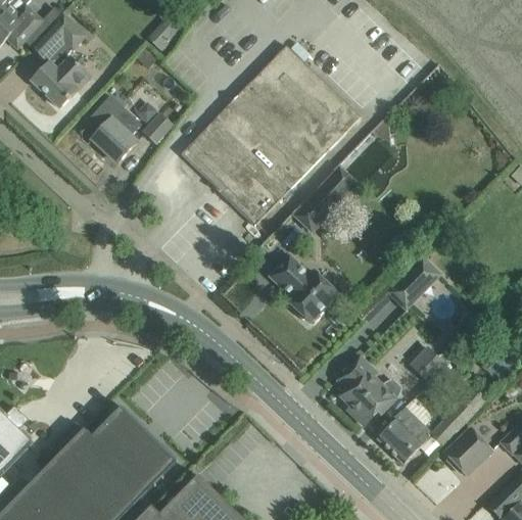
[(10,0),(0,11),(0,44),(11,33),(21,43),(25,39),(32,45),(62,13),(55,6),(42,19),(25,4),(29,0),(10,0)]
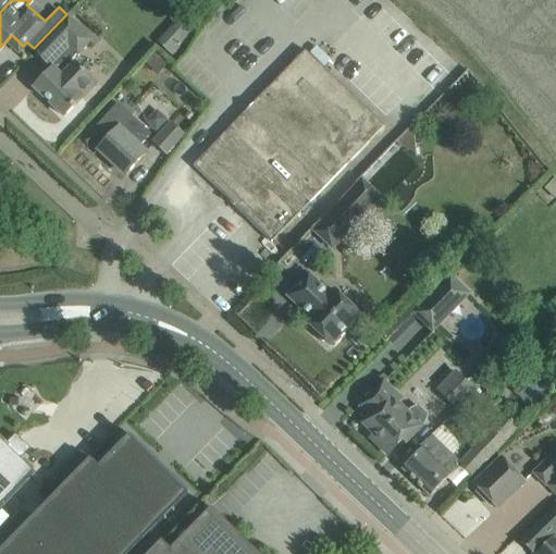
[(0,12),(11,0),(0,0),(0,12)]
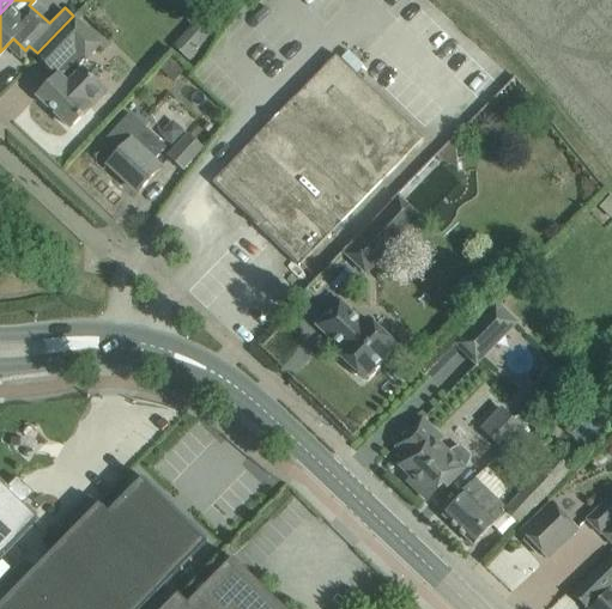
[(74,16),(73,16),(37,53),(58,73),(37,93),(70,125),(104,89),(80,65),(103,41),(76,14),(74,16)]
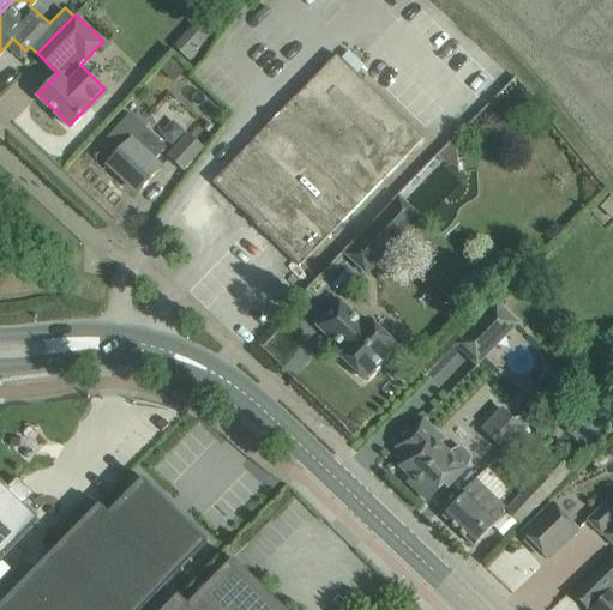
[(190,23),(172,47),(187,59),(205,35),(190,23)]
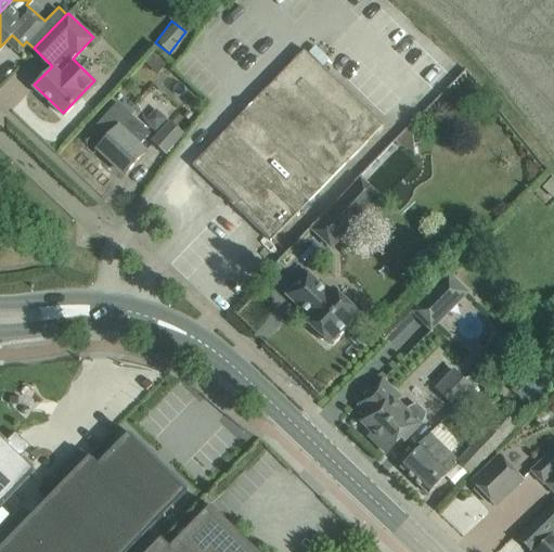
[(209,179),(230,200),(270,238),(308,200),(382,123),(316,59),(304,48),(192,163),(196,167),(190,175),(203,187),(209,179)]
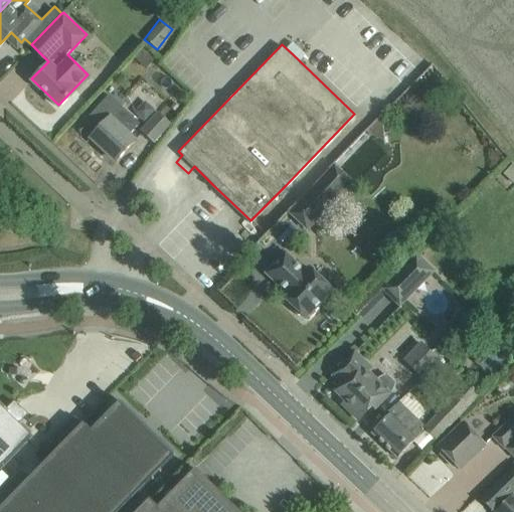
[(109,94),(89,115),(100,125),(91,136),(116,159),(134,139),(128,133),(138,121),(109,94)]
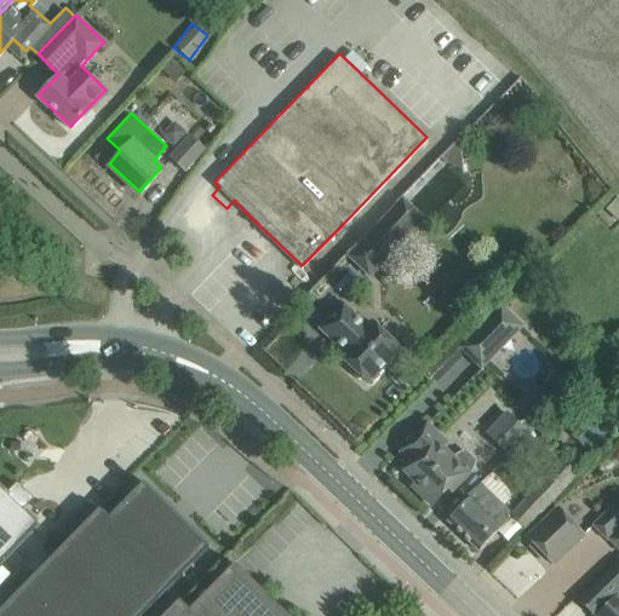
[(204,147),(189,133),(170,155),(184,168),(204,147)]
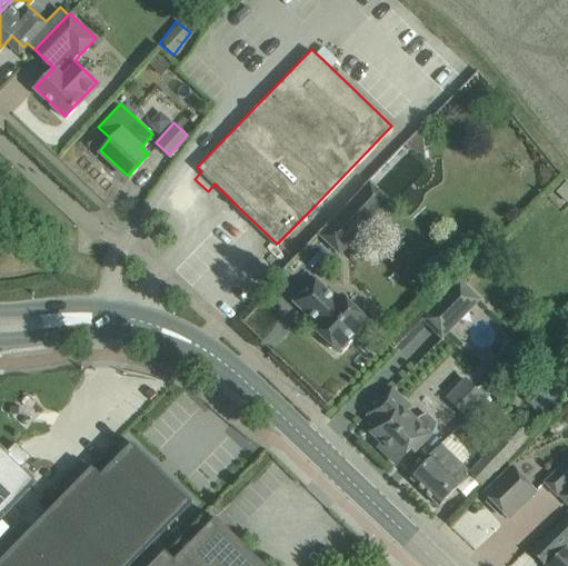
[(405,142),(408,146),(408,147),(411,148),(414,149),(417,150),(419,152),(421,154),(422,155),(424,156),(424,157),(425,157),(425,156),(422,125),(405,142)]
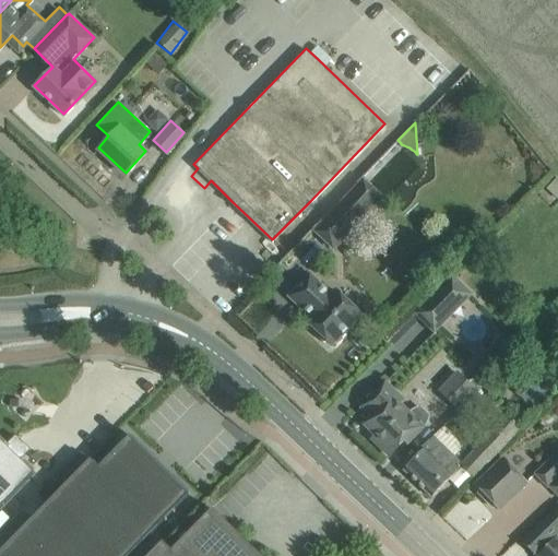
[(347,194),(313,229),(332,247),(366,212),(347,194)]
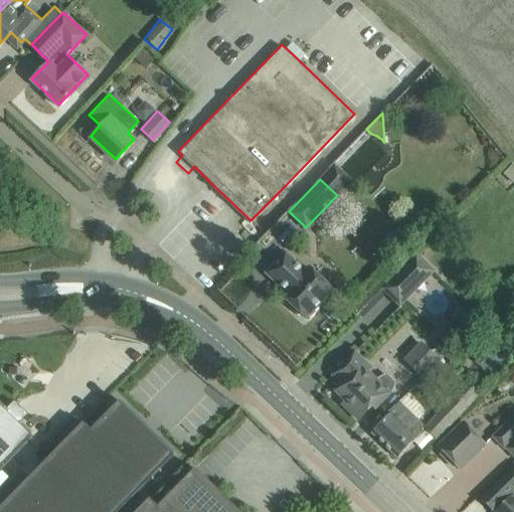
[(304,268),(286,250),(266,271),(286,290),(282,295),(305,316),(332,287),(307,264),(304,268)]
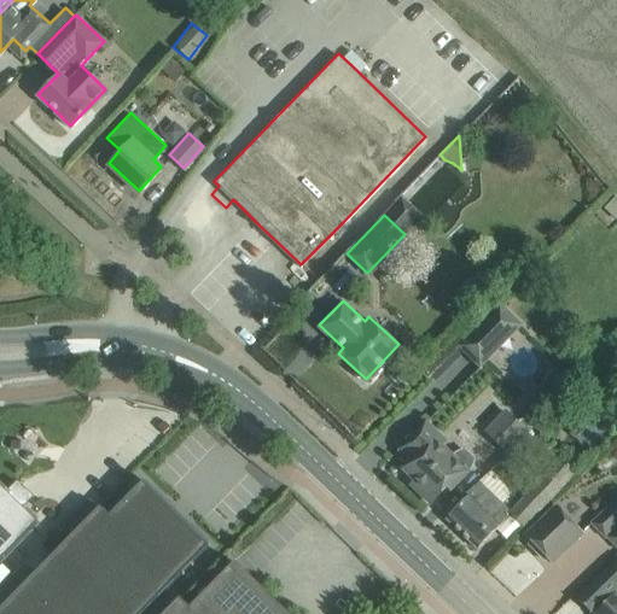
[(521,321),(501,302),(459,345),(478,364),(521,321)]
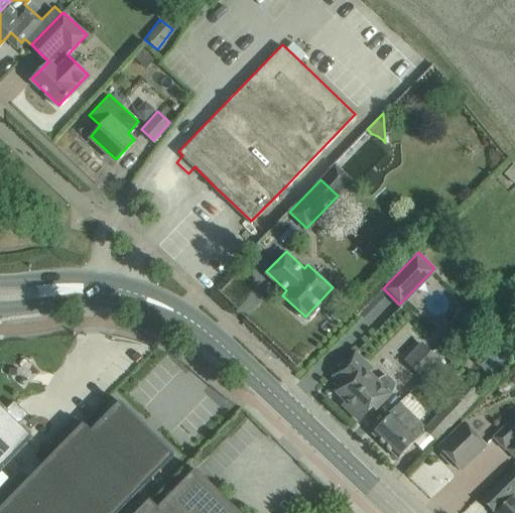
[(354,351),(347,359),(333,373),(343,383),(336,390),(346,400),(343,403),(359,418),(372,404),(375,407),(393,388),(394,381),(387,374),(381,376),(377,380),(362,365),(365,361),(354,351)]
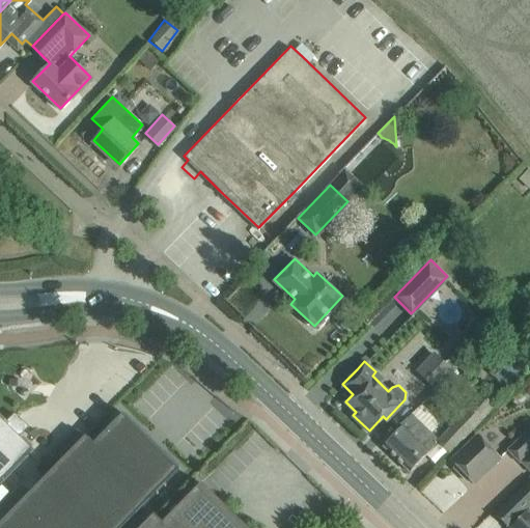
[(424,379),(436,390),(453,371),(442,361),(424,379)]
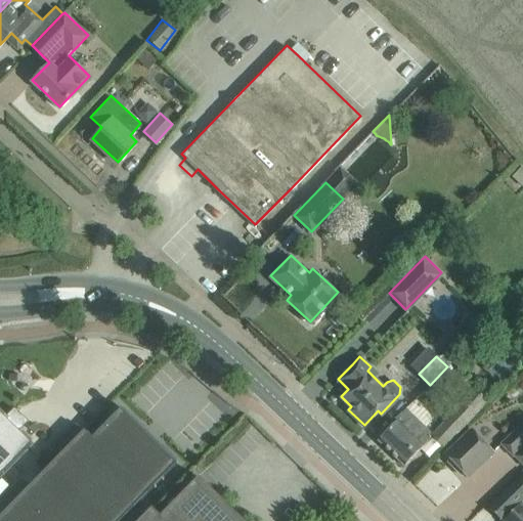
[(473,386),(442,417),(461,434),(489,404),(473,386)]
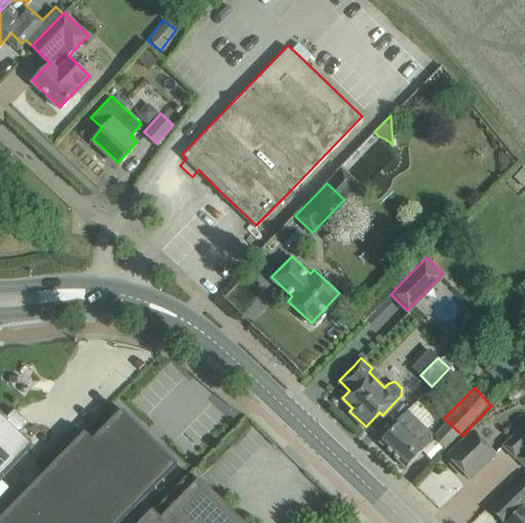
[(428,413),(415,400),(396,418),(398,420),(379,440),(406,465),(425,446),(435,436),(420,422),(428,413)]
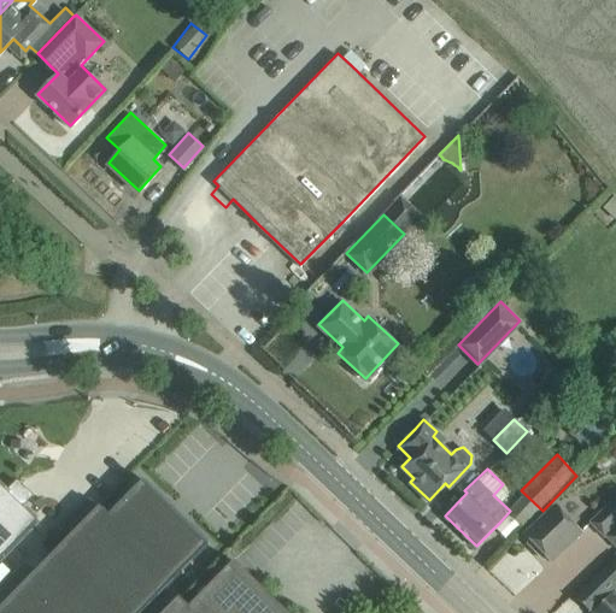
[(0,558),(37,520),(22,505),(34,494),(17,477),(5,489),(0,483),(0,558)]
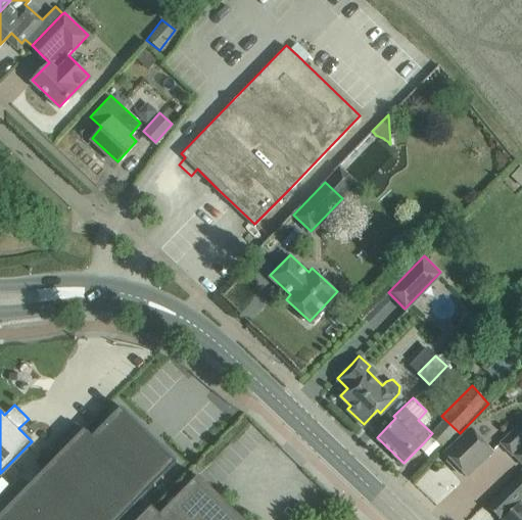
[(161,477),(162,476),(162,475),(176,462),(177,461),(176,460),(177,459),(175,457),(174,458),(153,437),(154,436),(153,435),(152,436),(146,430),(147,429),(146,428),(145,429),(124,409),(125,408),(123,406),(122,407),(121,406),(115,411),(114,410),(113,412),(114,413),(108,419),(107,418),(105,420),(106,421),(103,424),(102,423),(100,425),(101,426),(95,432),(94,431),(93,432),(93,433),(92,434),(84,427),(0,512),(0,519),(119,519),(153,484),(153,485),(155,483),(154,482),(160,476),(161,477)]
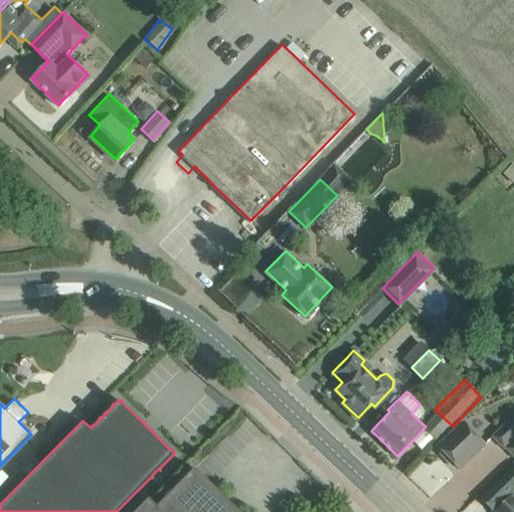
[(513,411),(491,434),(504,447),(513,437),(513,411)]
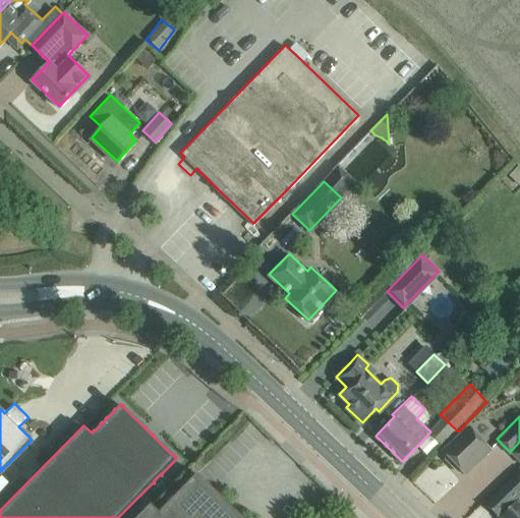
[(490,449),(468,425),(443,450),(465,473),(490,449)]
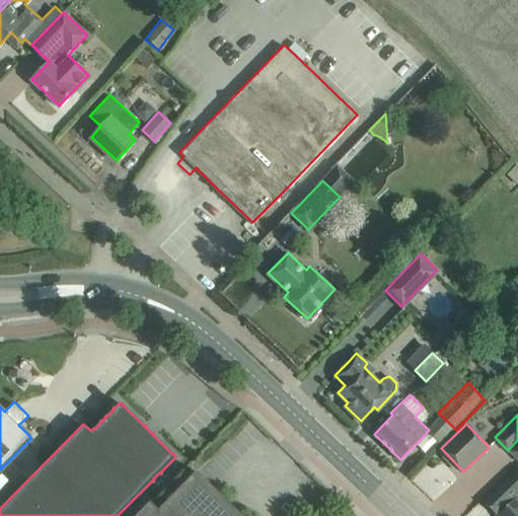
[(497,513),(498,514),(515,497),(517,493),(517,468),(485,502),(496,514),(497,513)]
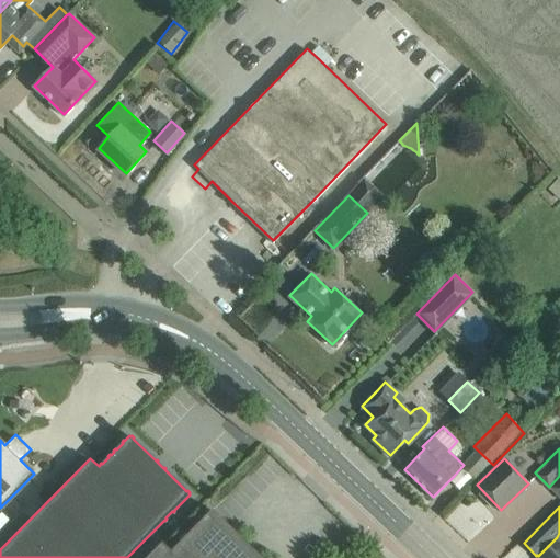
[(162,542),(146,557),(254,557),(209,514),(214,510),(213,509),(171,550),(162,542)]
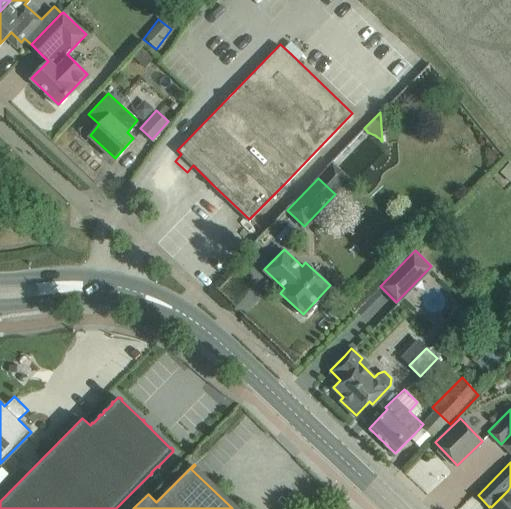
[(491,508),(510,508),(510,492),(508,490),(491,507),(490,508),(491,508)]
